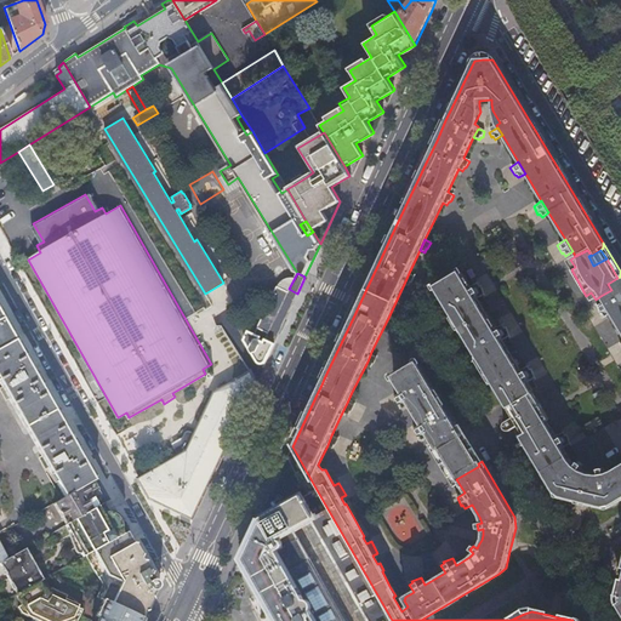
[(409,273),(404,284),(408,286),(410,283),(411,283),(415,277),(409,273)]
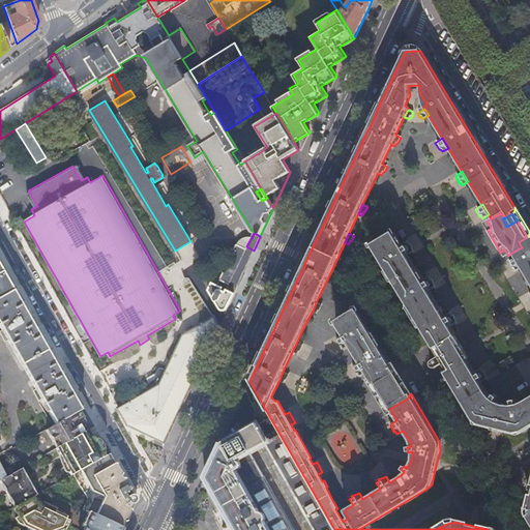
[(432,347),(436,348),(451,339),(453,333),(449,327),(457,323),(452,316),(451,316),(449,314),(443,317),(394,234),(390,233),(373,243),(372,246),(432,347)]
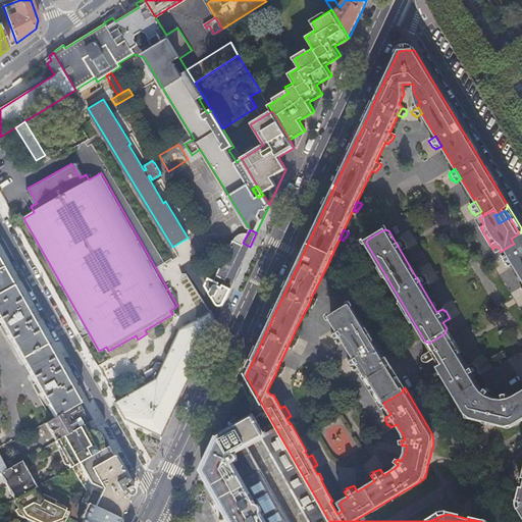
[(521,231),(521,232),(519,233),(511,239),(514,244),(505,249),(508,254),(501,258),(504,265),(505,264),(507,267),(513,263),(521,277),(521,289),(520,291),(521,294),(521,390),(514,396),(510,398),(508,398),(507,399),(504,399),(503,399),(499,399),(496,398),(491,397),(488,396),(487,395),(485,394),(484,392),(483,390),(481,388),(474,376),(481,372),(477,365),(476,366),(474,363),(468,367),(461,356),(457,356),(442,364),(437,367),(466,414),(471,419),(485,422),(492,423),(506,427),(514,425),(521,420),(521,231)]
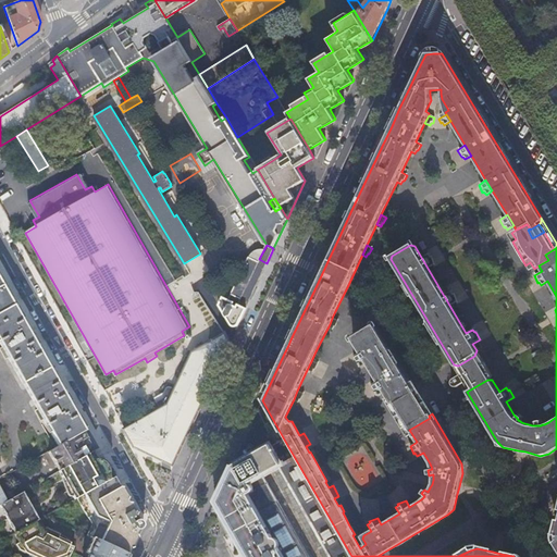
[(183,264),(190,279),(208,269),(199,256),(183,264)]
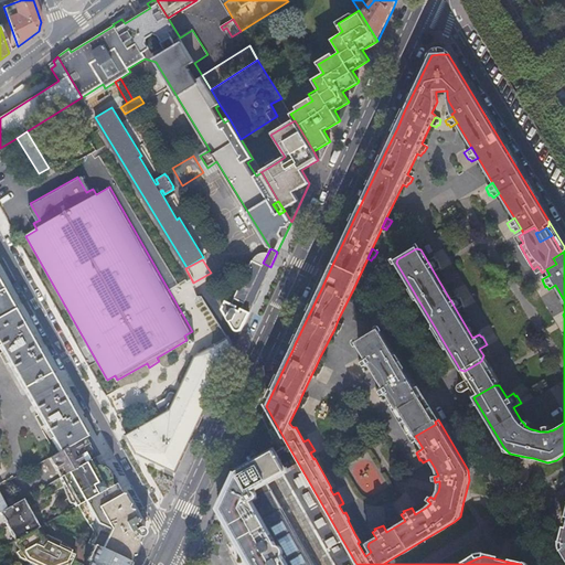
[(249,291),(254,283),(257,275),(262,266),(252,262),(241,287),(249,291)]
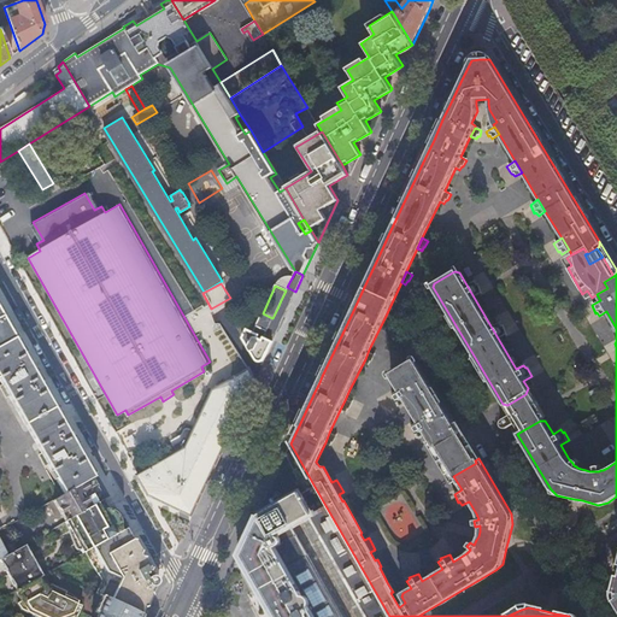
[(0,347),(16,339),(21,336),(13,323),(0,300),(0,347)]
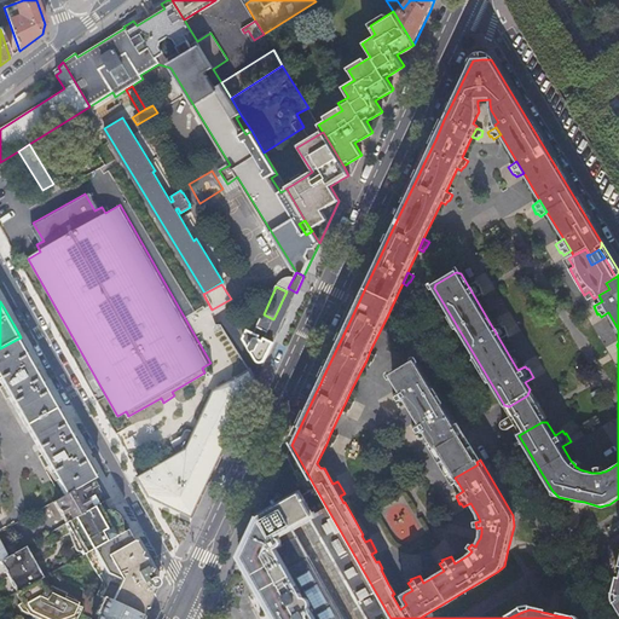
[(278,310),(287,313),(288,308),(290,305),(282,301),(278,310)]
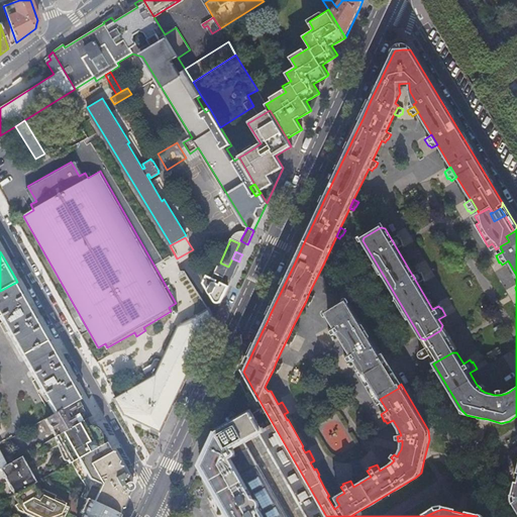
[(323,265),(319,273),(322,275),(324,272),(325,272),(328,267),(323,265)]
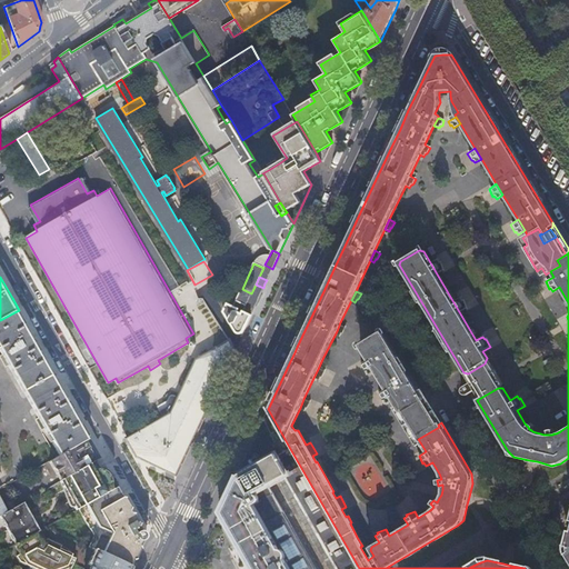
[(250,316),(257,300),(250,297),(243,312),(250,316)]
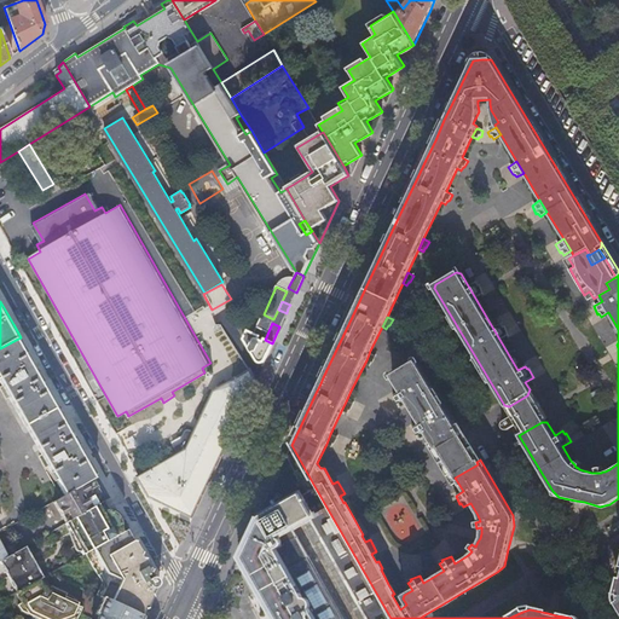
[(262,364),(272,343),(265,340),(262,342),(258,340),(259,336),(247,330),(243,339),(255,359),(256,362),(259,363),(262,364)]
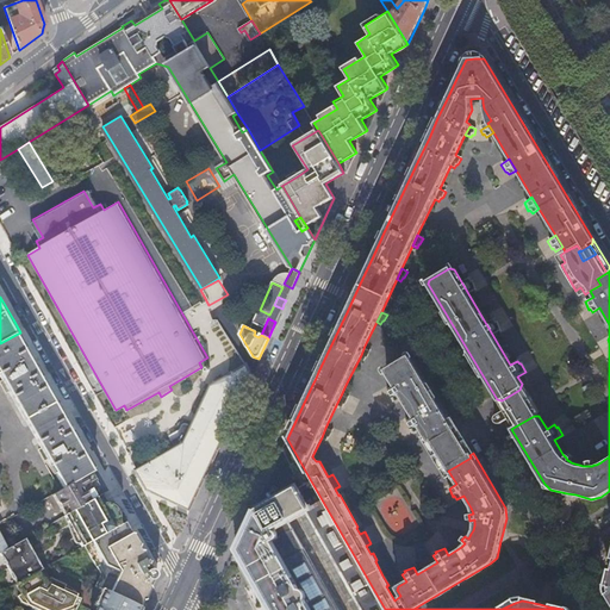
[(35,369),(16,335),(0,343),(0,373),(4,380),(1,383),(7,392),(10,391),(25,418),(26,421),(38,441),(42,448),(39,449),(45,460),(48,459),(64,489),(79,480),(92,473),(93,472),(70,431),(67,427),(66,425),(55,404),(35,369)]
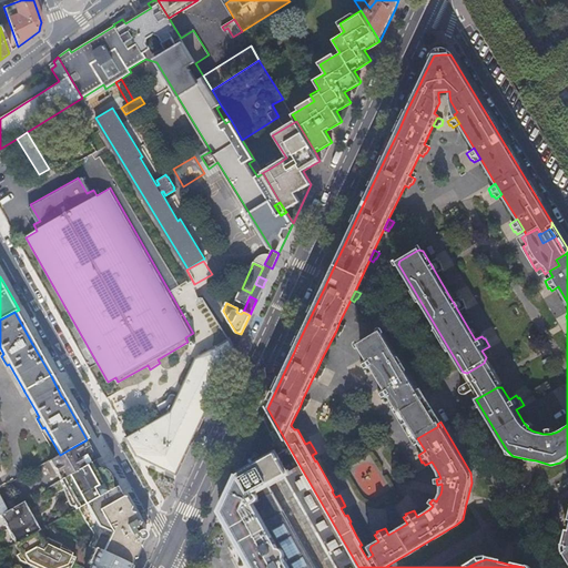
[(340,322),(336,331),(340,332),(342,328),(343,330),(346,324),(340,322)]
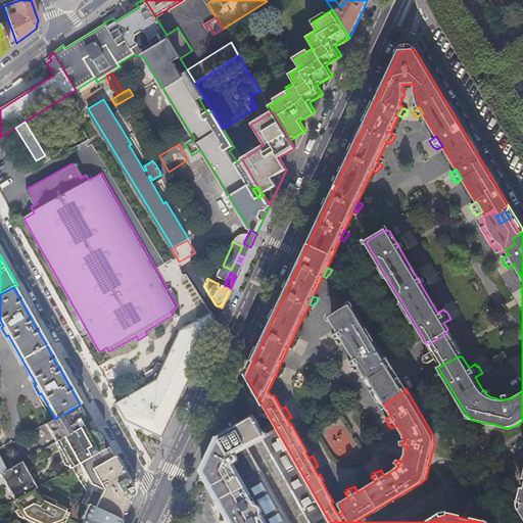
[(332,317),(331,320),(367,378),(371,379),(386,370),(388,366),(388,365),(352,306),(349,305),(332,317)]
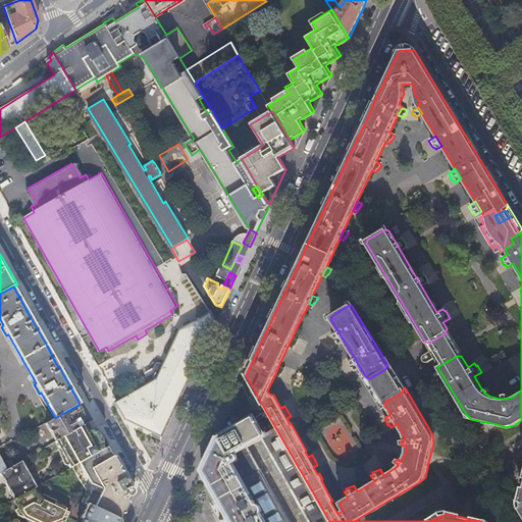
[(216,319),(210,310),(179,328),(158,375),(135,388),(116,399),(128,420),(161,435),(171,415),(216,319)]
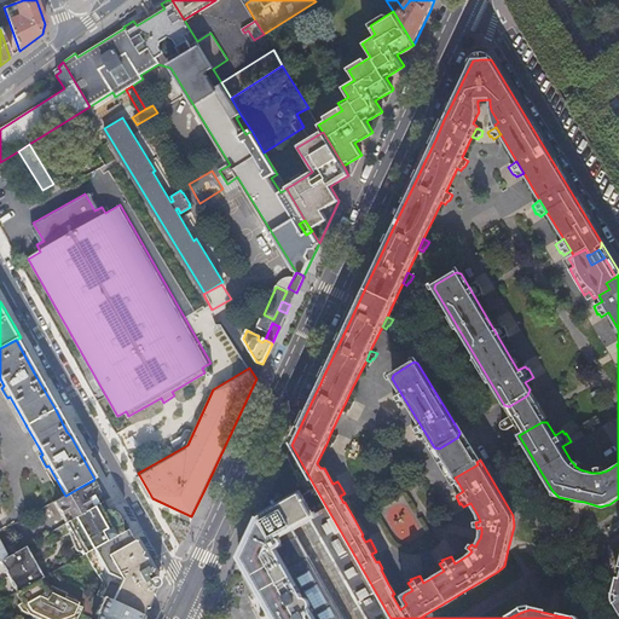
[(258,375),(256,379),(203,492),(191,516),(195,518),(259,379),(258,375)]
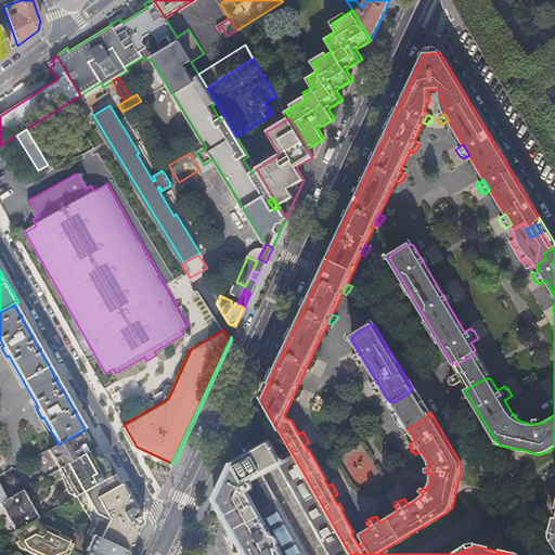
[(456,364),(462,372),(452,377),(450,379),(450,383),(451,385),(453,386),(456,385),(466,379),(470,387),(486,378),(490,375),(476,352),(473,355),(456,364)]
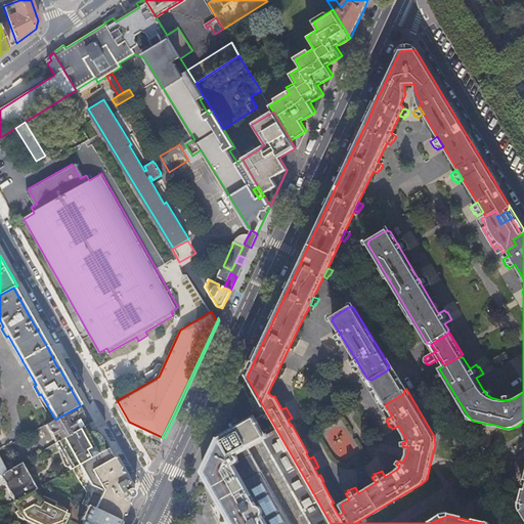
[(293,340),(289,348),(293,350),(294,347),(296,348),(298,342),(293,340)]
